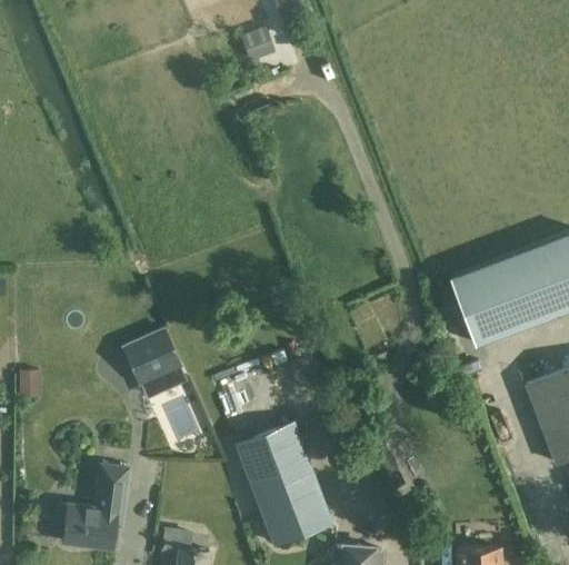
[(273,0),(280,19),(307,10),(302,0),(273,0)]
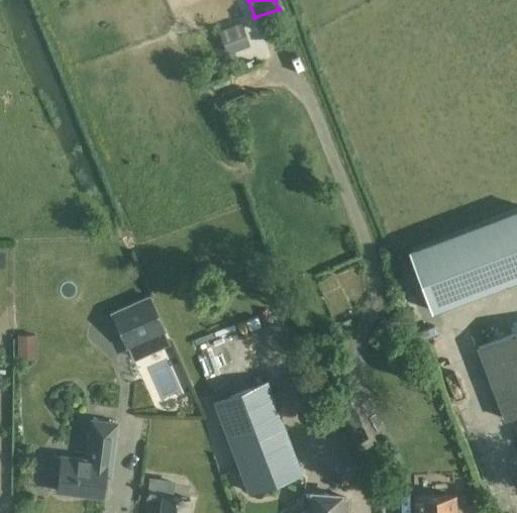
[(431,315),(516,282),(516,212),(408,253),(431,315)]
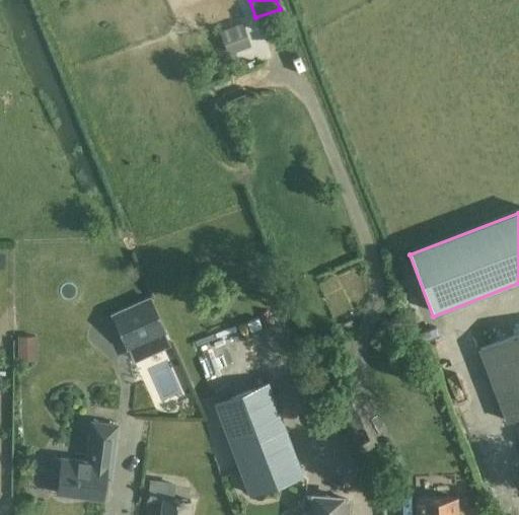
[(149,299),(110,316),(126,354),(129,353),(134,365),(169,349),(164,337),(166,336),(149,299)]
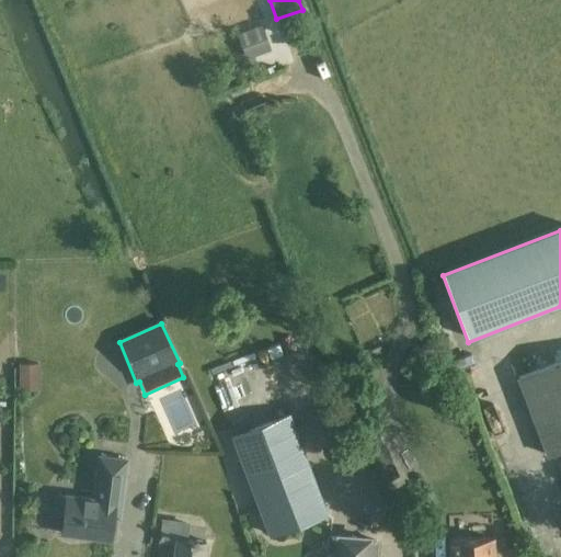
[(560,363),(516,381),(547,461),(560,454),(560,363)]
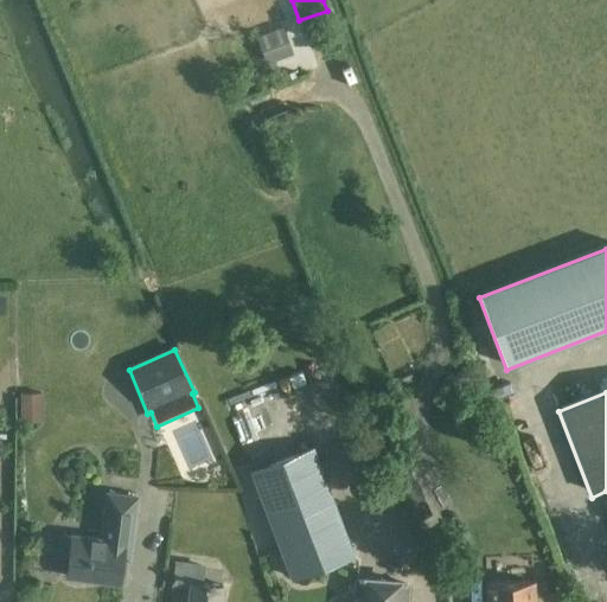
[(27,395),(27,423),(49,423),(48,395),(27,395)]
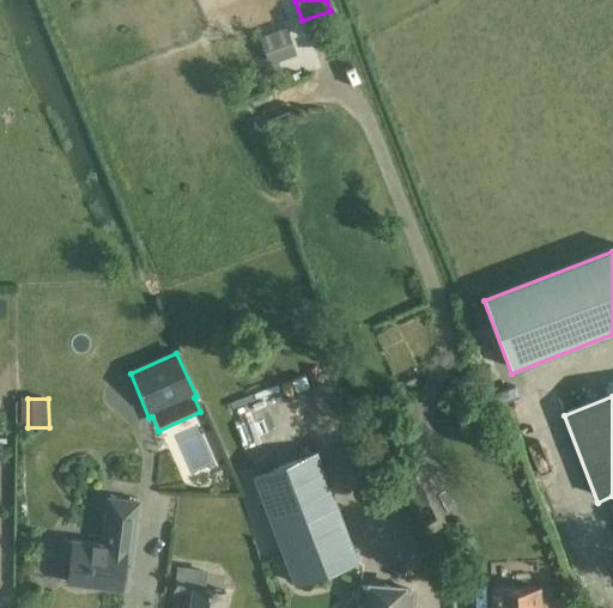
[(252,464),(256,476),(252,479),(293,590),(359,565),(317,454),(269,472),(266,460),(252,464)]
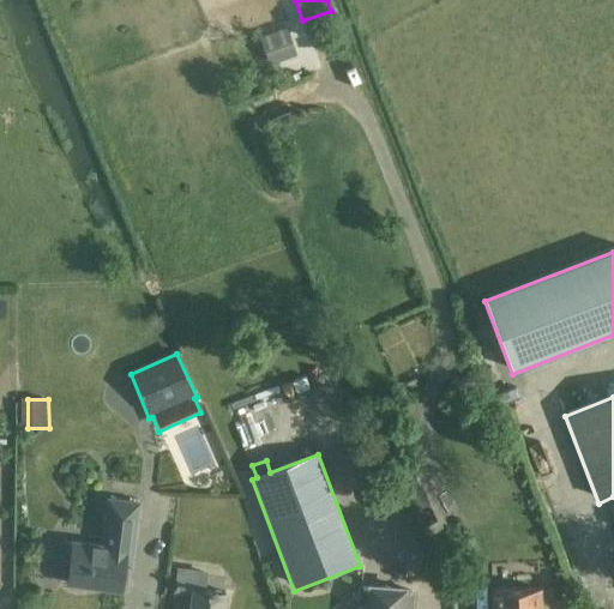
[(421,489),(399,499),(415,534),(437,524),(421,489)]
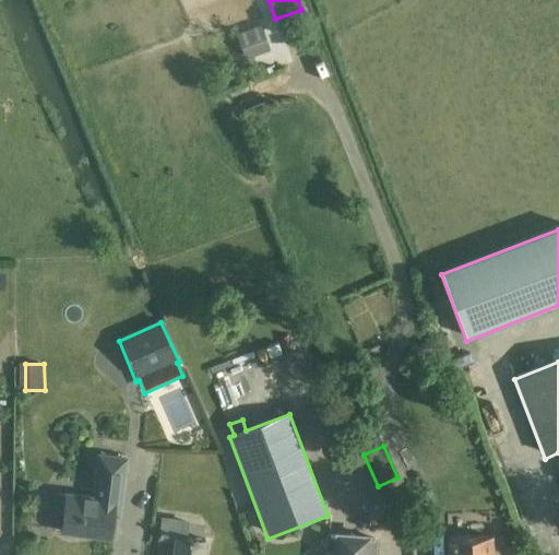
[(115,505),(121,506),(128,461),(96,457),(91,499),(67,496),(66,497),(54,495),(51,516),(63,517),(61,534),(82,538),(82,533),(110,536),(115,505)]
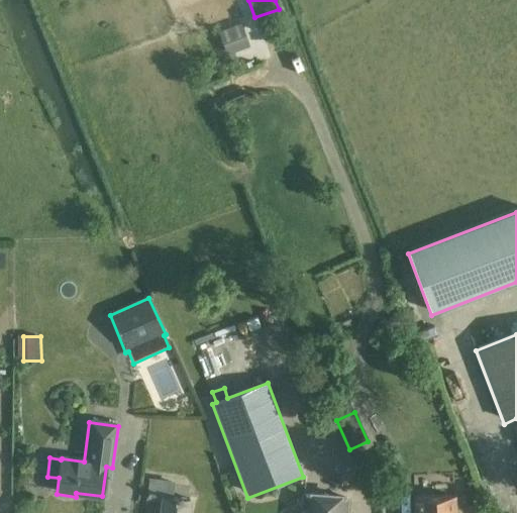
[(145,502),(161,504),(160,512),(189,512),(191,501),(173,499),(175,484),(148,480),(145,502)]
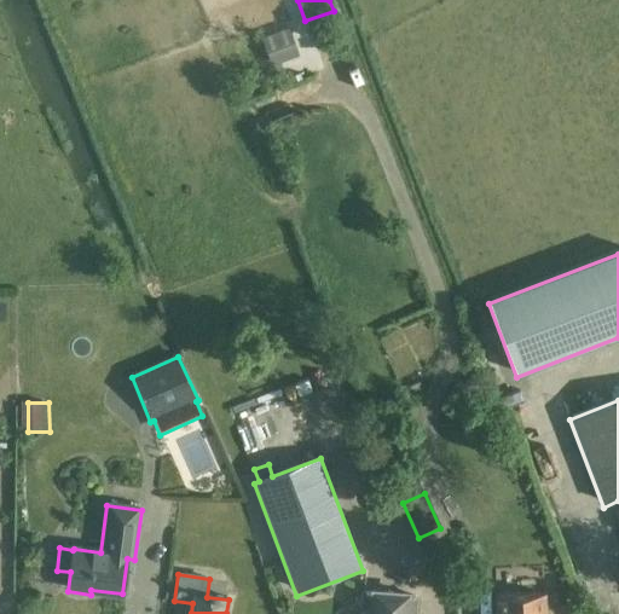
[(414,613),(415,600),(409,598),(409,597),(372,595),(372,596),(363,596),(363,597),(362,597),(360,613),(414,613)]
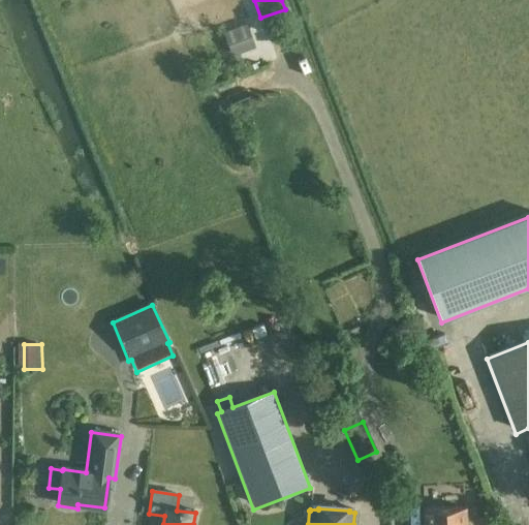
[(467,524),(466,511),(424,513),(424,524),(467,524)]
